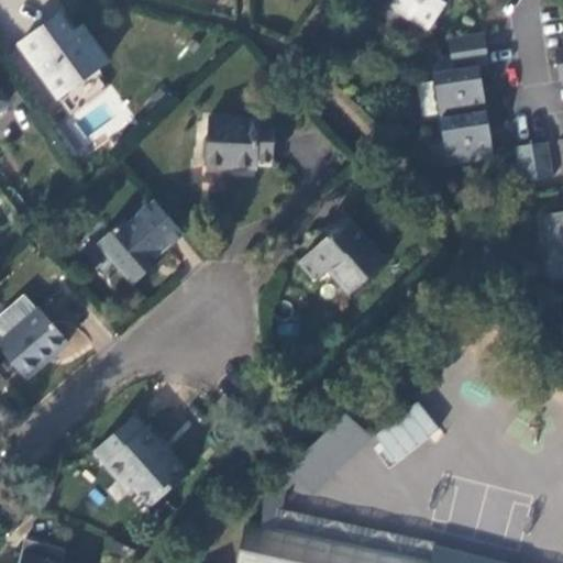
[(429,32),(450,0),(395,0),(392,6),(429,32)]
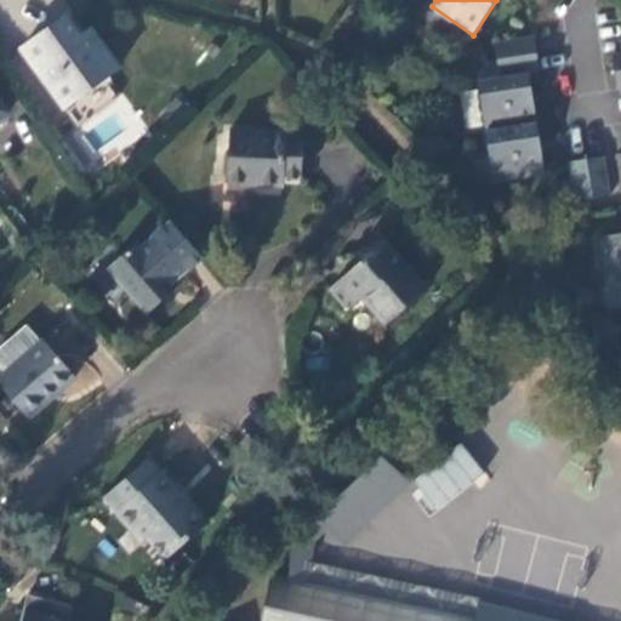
[(66,17),(21,50),(63,108),(118,69),(90,30),(79,38),(66,17)]
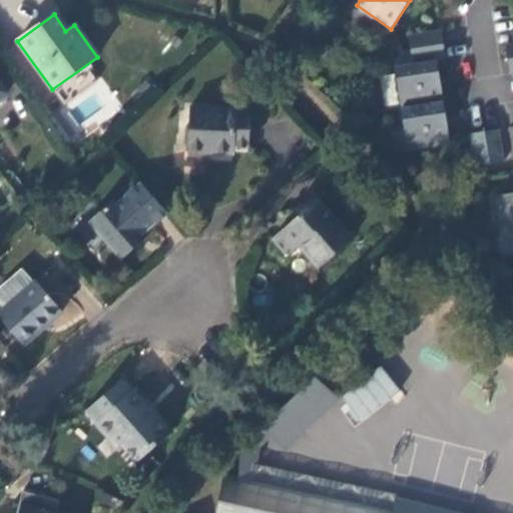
[(412,52),(445,47),(443,32),(410,36),(412,52)]
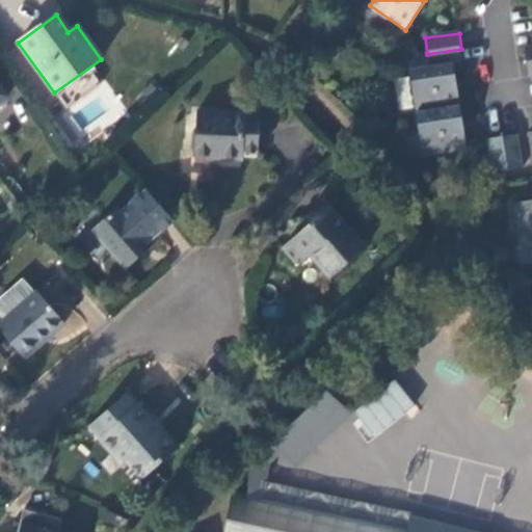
[(427,54),(409,56),(419,113),(461,106),(455,65),(464,63),(461,49),(427,54)]
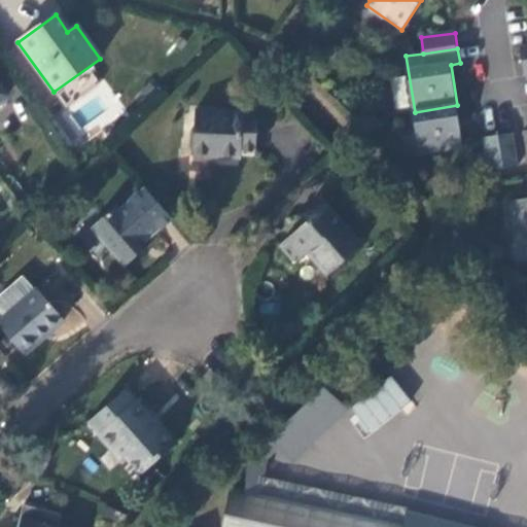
[(457,105),(415,112),(421,154),(464,146),(457,105)]
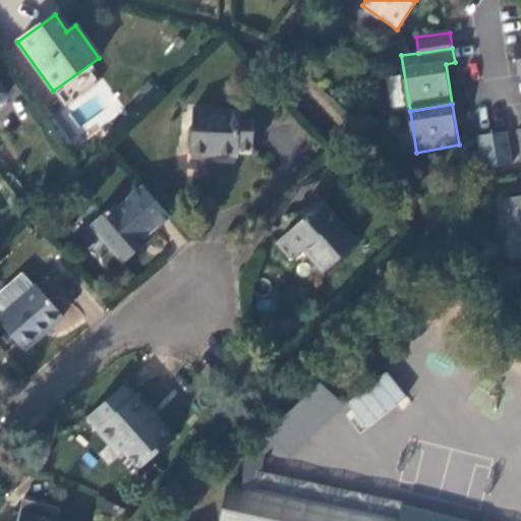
[(192,113),(191,150),(206,153),(205,161),(236,163),(236,152),(252,153),(254,120),(230,117),(216,117),(216,114),(192,113)]
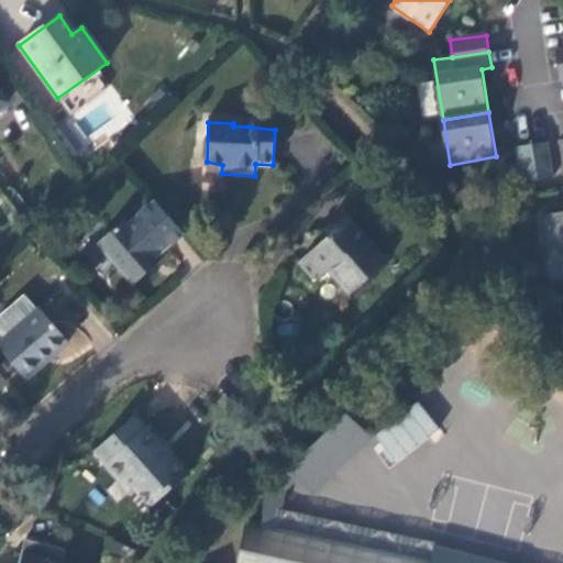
[(533,146),(539,180),(554,178),(549,143),(533,146)]
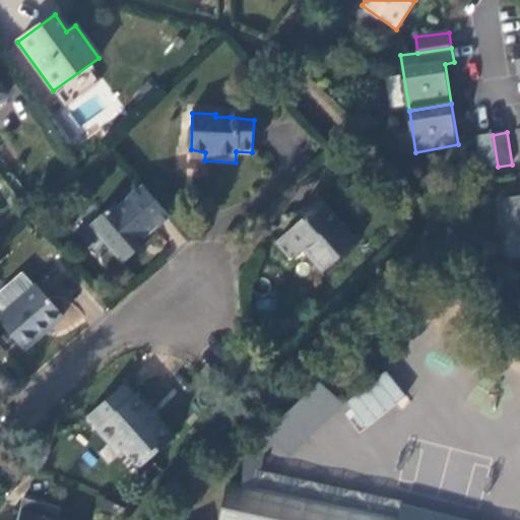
[(478,137),(483,169),(498,167),(493,135),(478,137)]
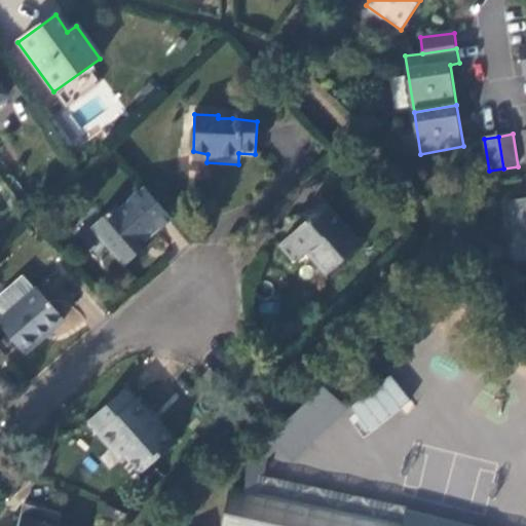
[(208,154),(193,151),(193,161),(207,162),(208,154)]
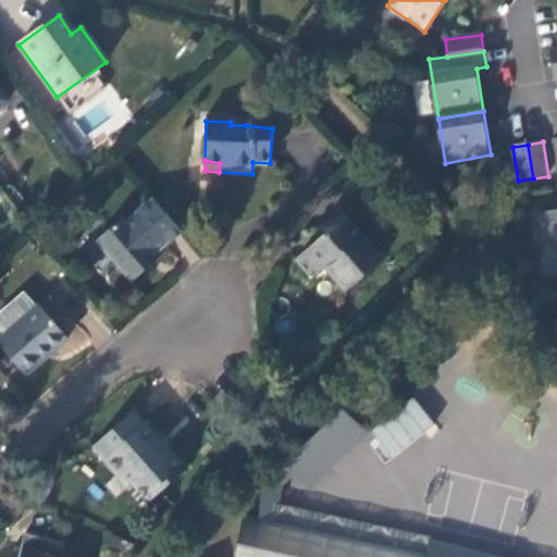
[(180,233),(151,200),(123,223),(122,221),(96,245),(130,283),(150,267),(146,261),(180,233)]
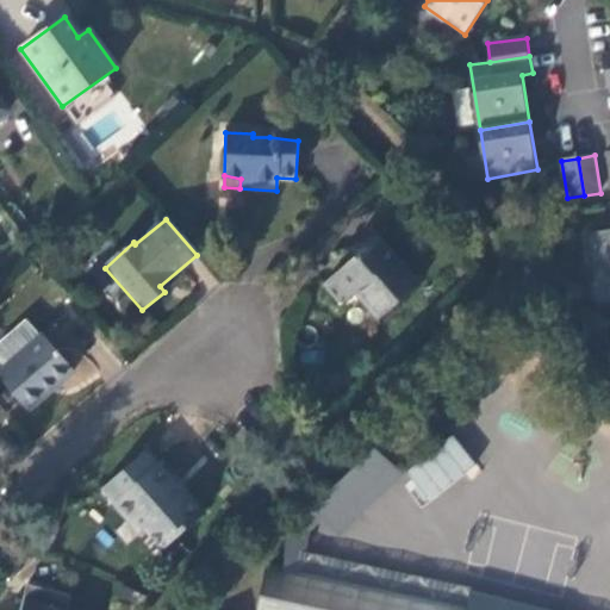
[(609,230),(590,234),(597,282),(609,280),(609,230)]
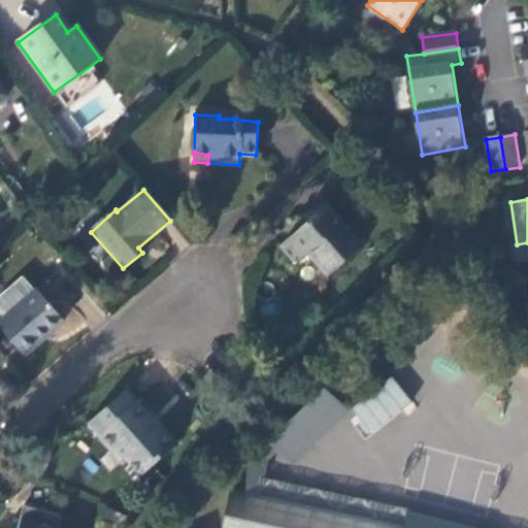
[(304,230),(282,250),(297,267),(310,256),(331,279),(364,250),(325,202),(299,225),(304,230)]
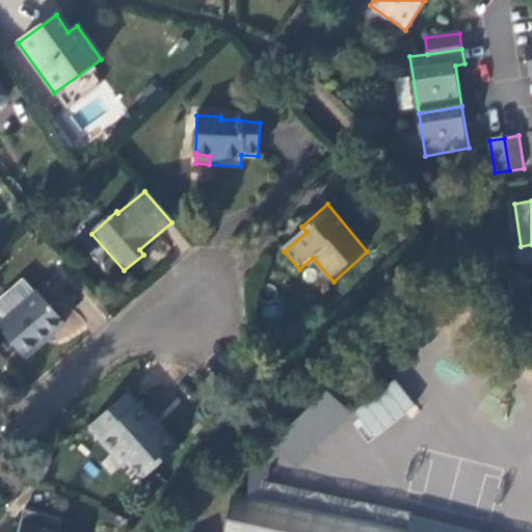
[(64,327),(37,295),(0,325),(0,333),(24,361),(27,358),(38,373),(65,350),(65,345),(56,335),(64,327)]
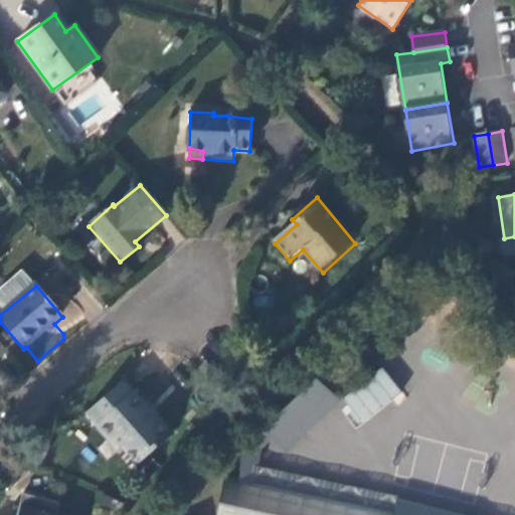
[(382,367),(340,401),(360,426),(402,392),(382,367)]
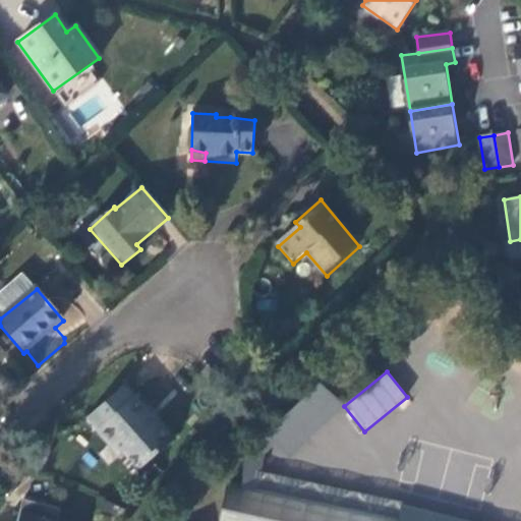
[(123,386),(90,416),(101,428),(106,423),(120,439),(117,442),(142,467),(176,436),(155,413),(151,418),(146,412),(149,410),(123,386)]
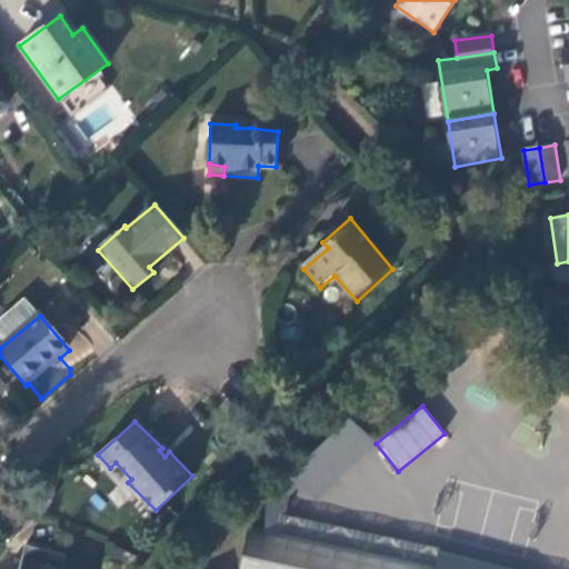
[(271,493),(262,533),(280,537),(288,499),(300,487),(315,500),(370,448),(347,421),(271,493)]
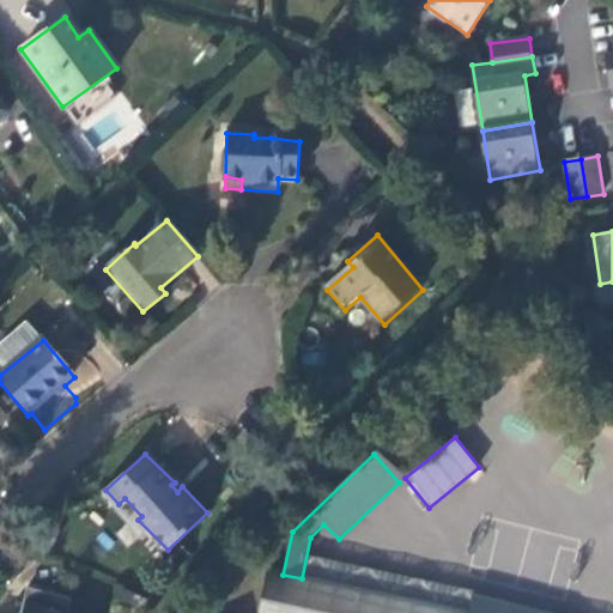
[(535,612),(475,599),(472,612),(462,612),(302,578),(283,575),(266,570),(255,612),(535,612)]
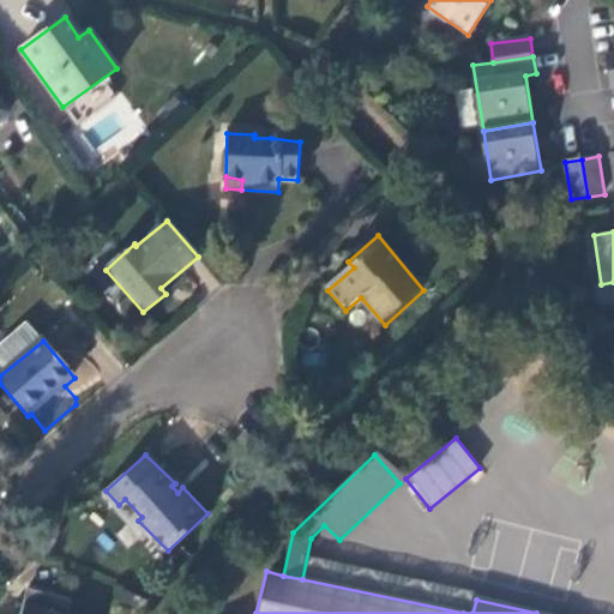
[(72,595),(28,584),(20,612),(28,613),(26,613),(84,613),(68,611),(72,596),(73,596),(74,595),(72,595)]
